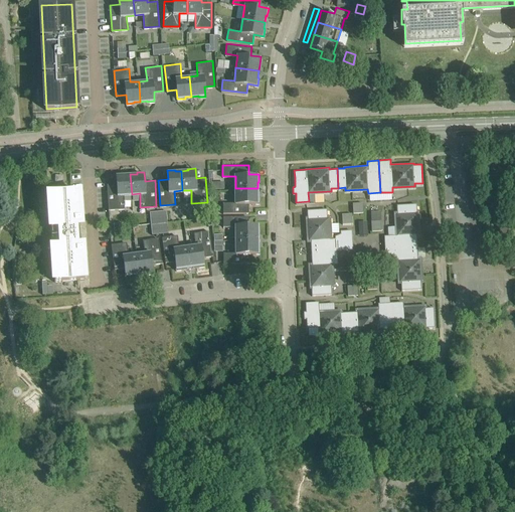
[(124,194),(132,194),(130,174),(124,174),(124,173),(116,174),(117,183),(107,183),(109,209),(124,208),(124,194)]
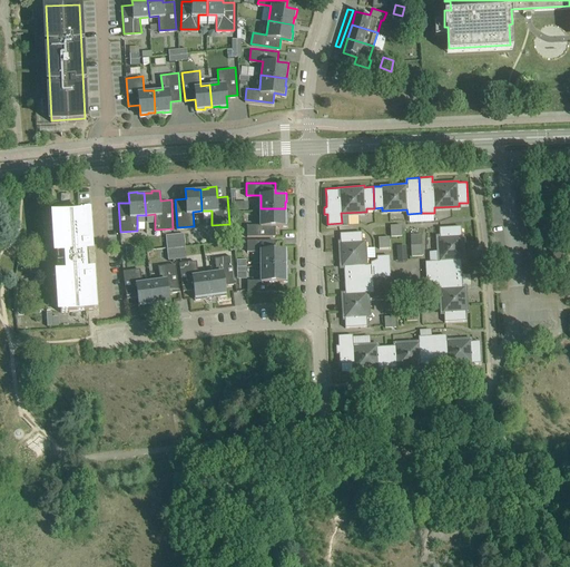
[(60,310),(94,308),(87,211),(53,213),(53,206),(41,206),(42,230),(55,228),(60,310)]
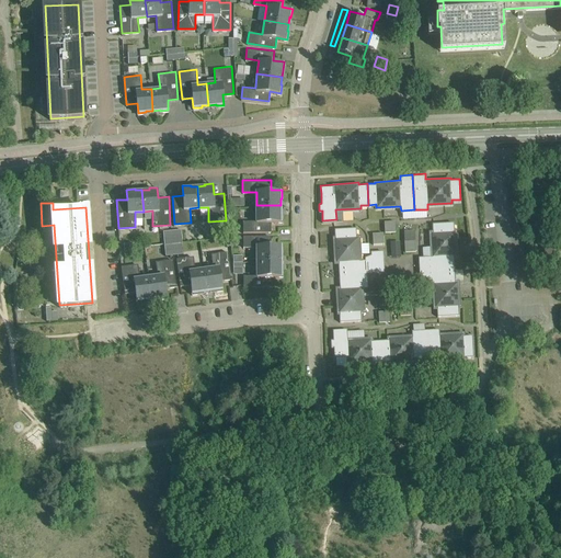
[(281,205),(256,205),(256,219),(243,219),(243,231),(271,230),(271,221),(282,220),(282,213),(281,213),(281,205)]
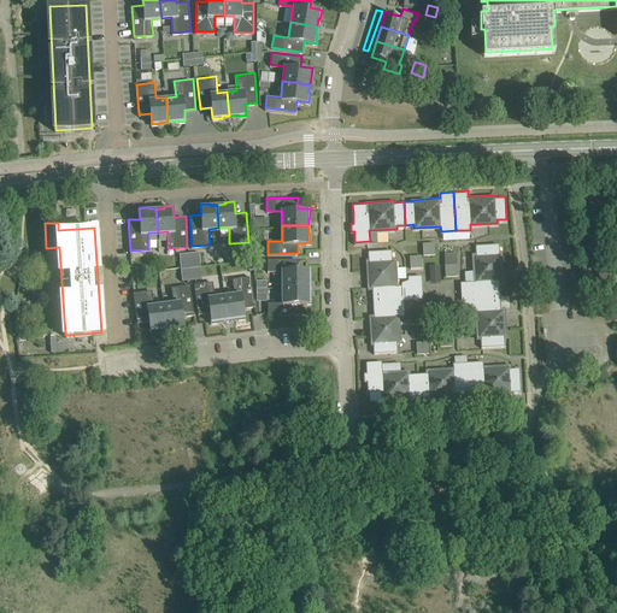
[(434,241),(423,241),(423,253),(435,253),(434,241)]
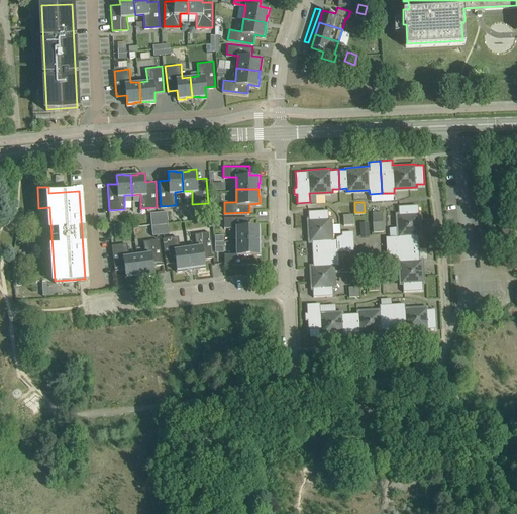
[(394,235),(394,247),(419,246),(418,236),(422,236),(421,210),(418,210),(418,204),(399,205),(399,212),(395,212),(397,235),(394,235)]
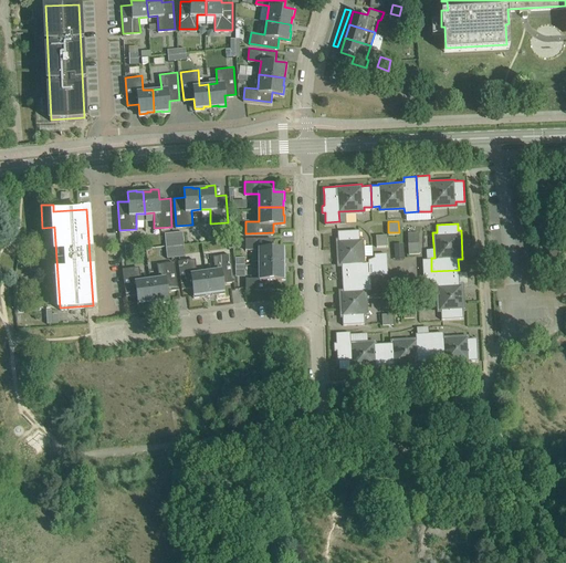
[(341,266),(342,277),(370,274),(388,273),(387,251),(374,252),(374,261),(366,261),(364,236),(359,236),(359,228),(338,230),(338,237),(335,238),(337,266),(341,266)]
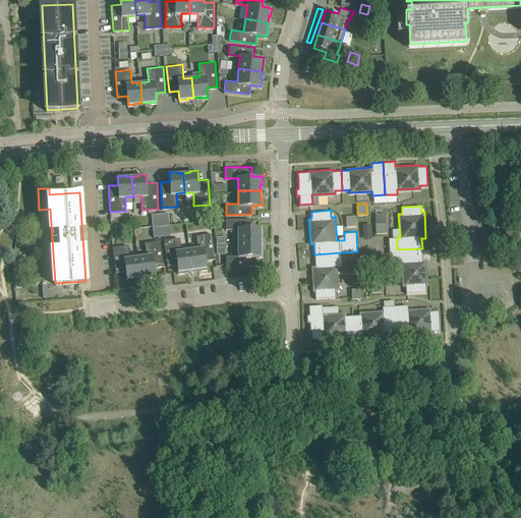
[(385,212),(374,213),(375,232),(386,232),(385,212)]
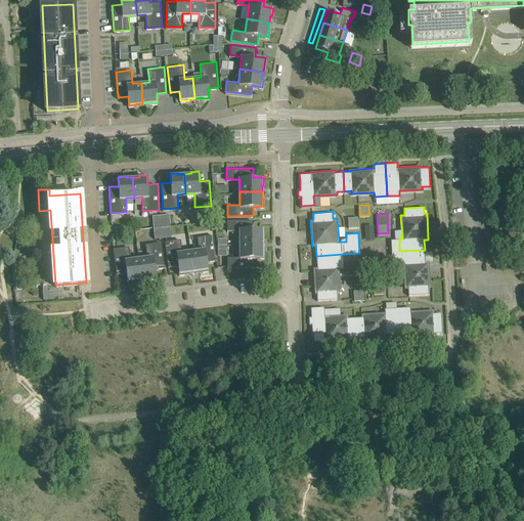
[(348,225),(359,224),(358,215),(348,215),(348,225)]
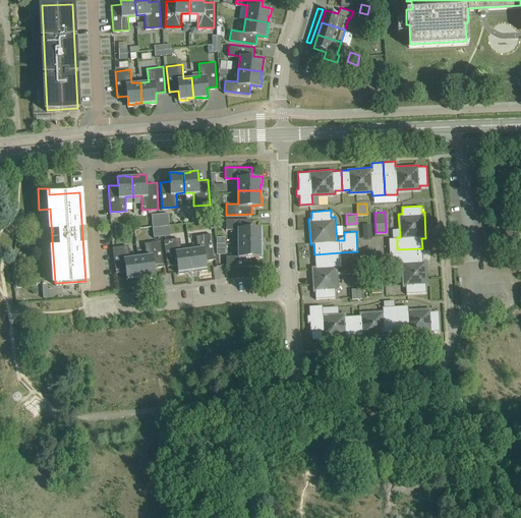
[(238,228),(238,241),(261,241),(261,235),(262,234),(262,227),(251,227),(251,218),(226,218),(226,228),(238,228)]
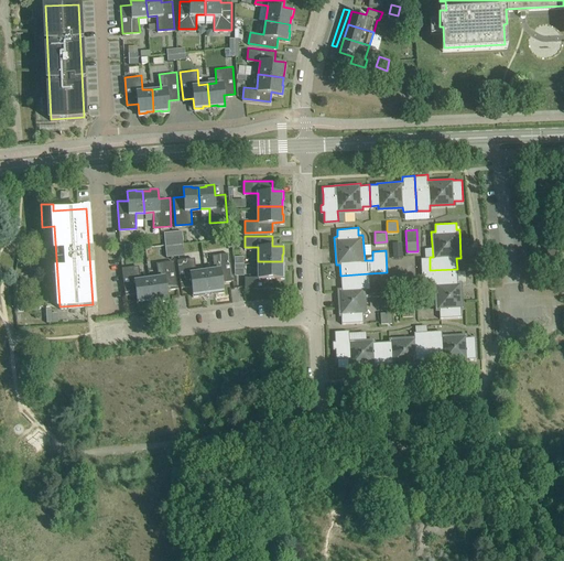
[(392,251),(402,251),(402,239),(392,239),(392,251)]
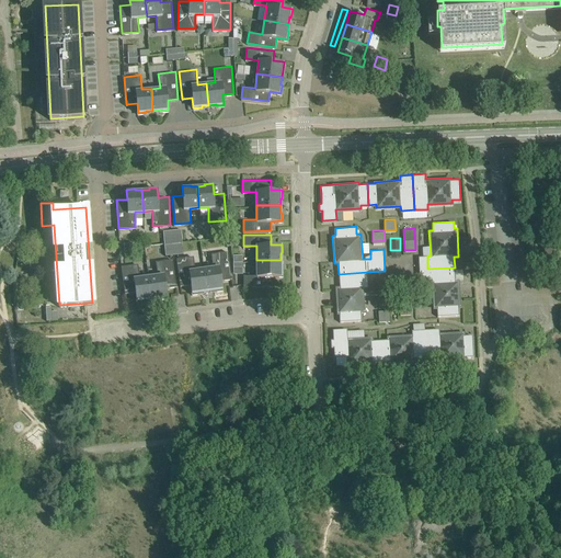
[(554,252),(553,240),(542,240),(544,253),(554,252)]
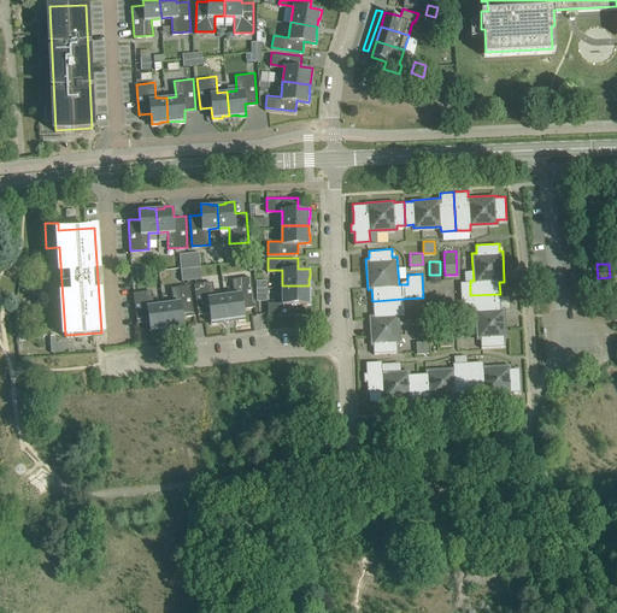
[(224,295),(228,318),(235,318),(235,319),(245,318),(244,307),(254,305),(251,275),(233,278),(234,294),(224,295)]
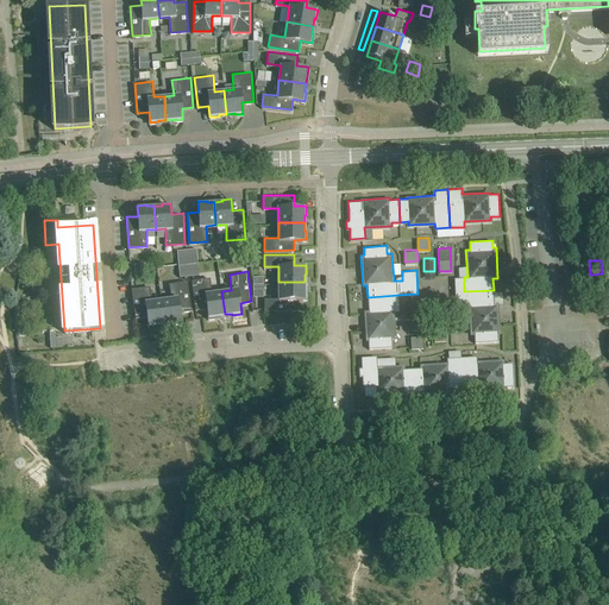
[(594,290),(604,289),(602,276),(592,278),(594,290)]
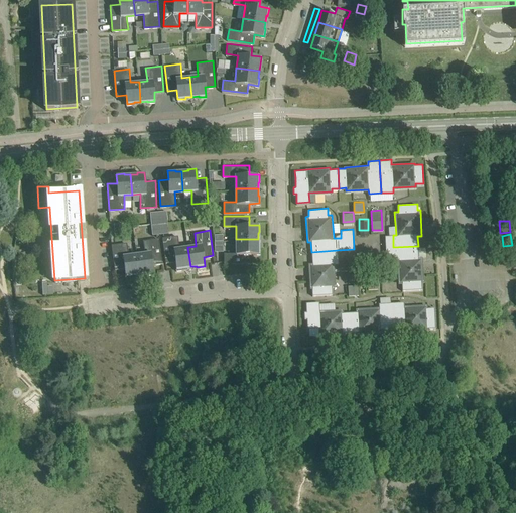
[(184,267),(190,266),(187,247),(179,248),(177,235),(162,237),(165,262),(175,260),(176,270),(184,268),(184,267)]
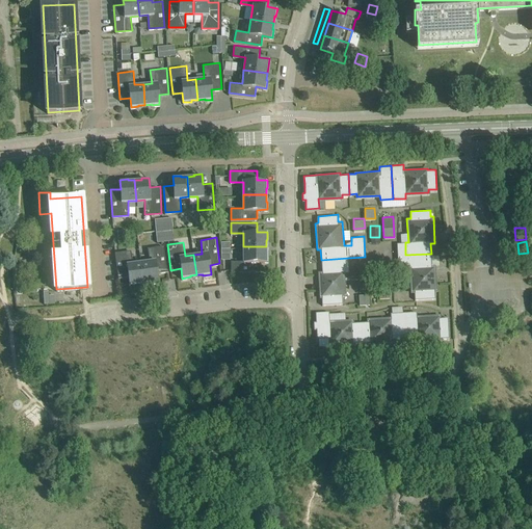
[(150,261),(141,262),(143,282),(151,282),(151,283),(158,282),(157,272),(167,270),(163,244),(148,246),(150,261)]
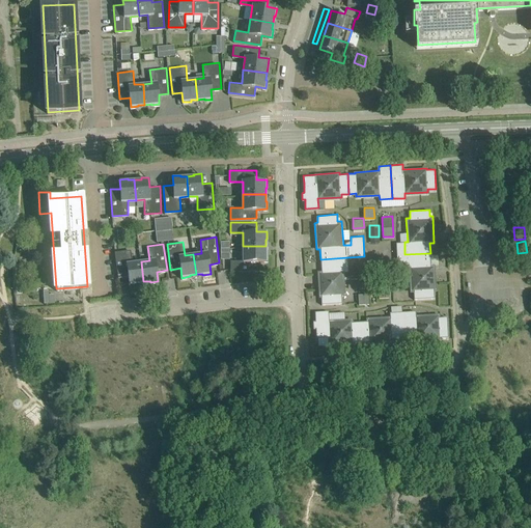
[(266,252),(266,246),(243,246),(243,259),(230,259),(230,270),(257,270),(257,260),(268,260),(268,252),(266,252)]
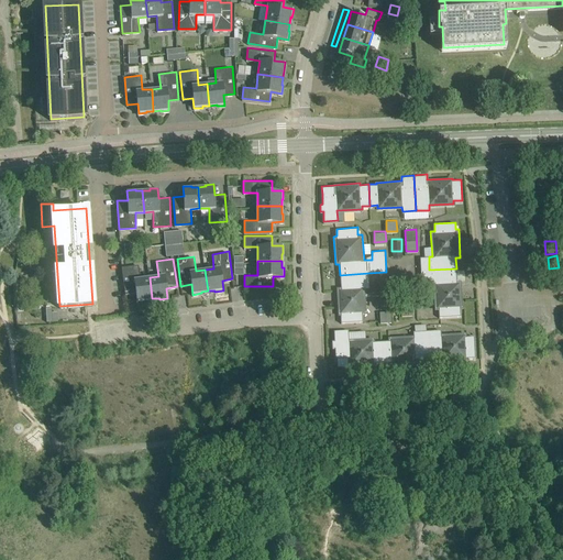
[(145,299),(152,298),(150,277),(141,278),(139,264),(121,266),(125,294),(135,292),(138,303),(145,302),(145,299)]
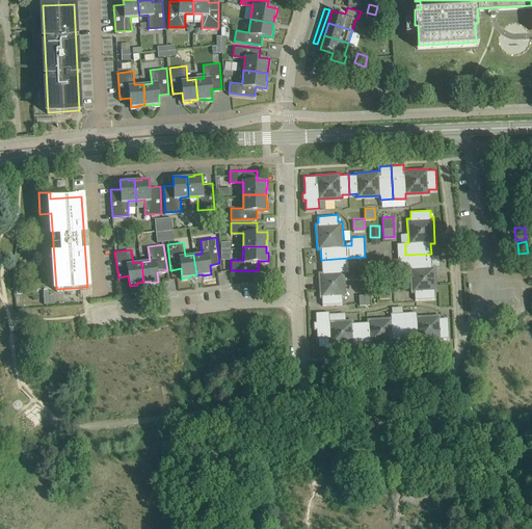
[(315,259),(314,250),(307,252),(307,259),(315,259)]
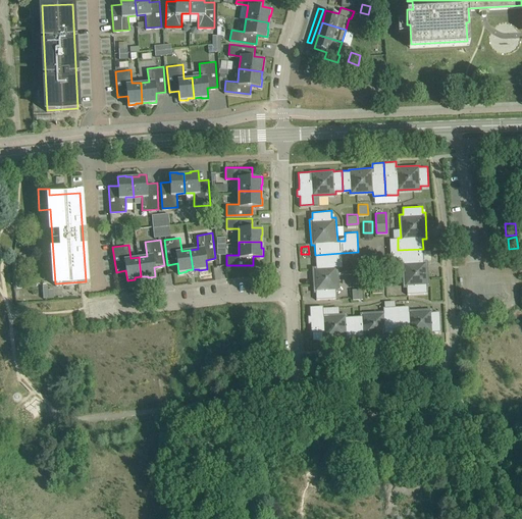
[(423,259),(423,249),(398,250),(399,263),(402,262),(404,287),(407,287),(408,293),(427,292),(426,284),(429,284),(427,259),(423,259)]
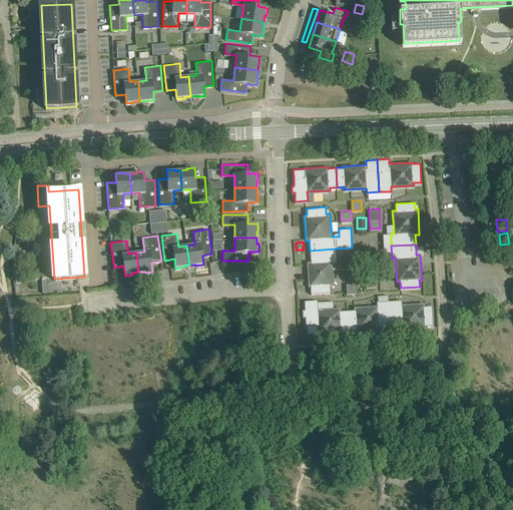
[(337,262),(336,248),(310,250),(311,261),(307,262),(309,287),(310,287),(311,294),(331,292),(330,286),(334,285),(332,262),(337,262)]
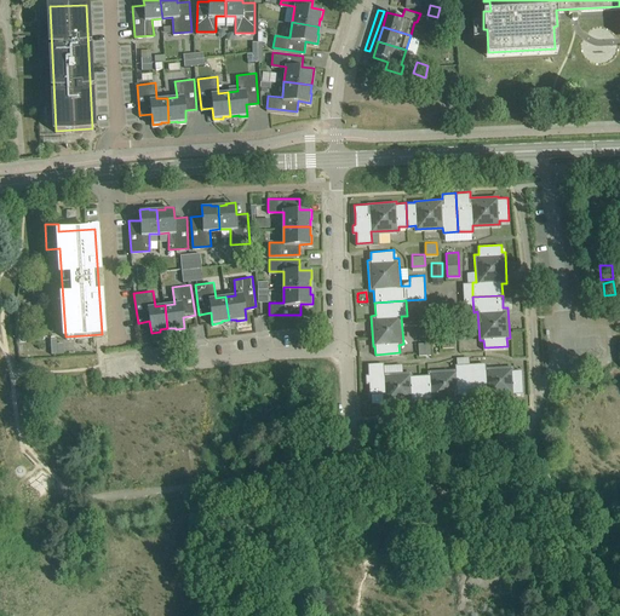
[(463,315),(464,330),(474,330),(472,314),(463,315)]
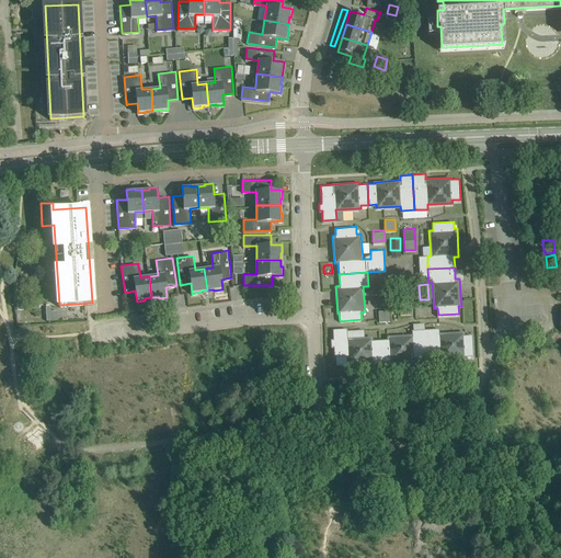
[(400,314),(411,314),(410,303),(399,303),(400,314)]
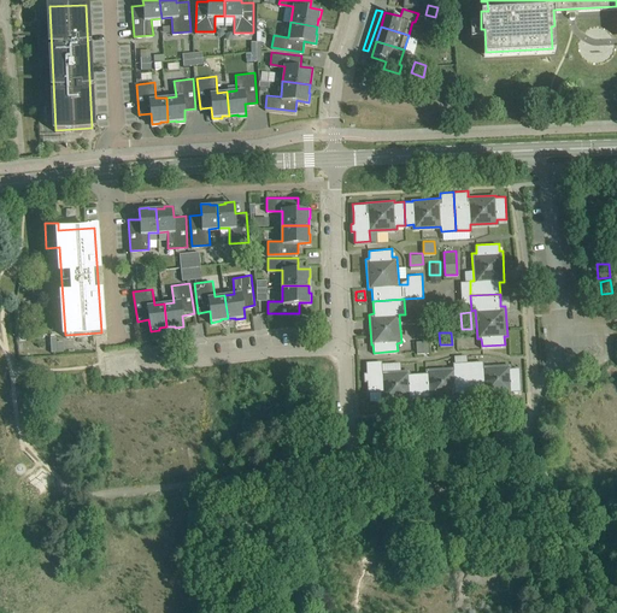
[(417,352),(428,351),(428,340),(416,340),(417,352)]
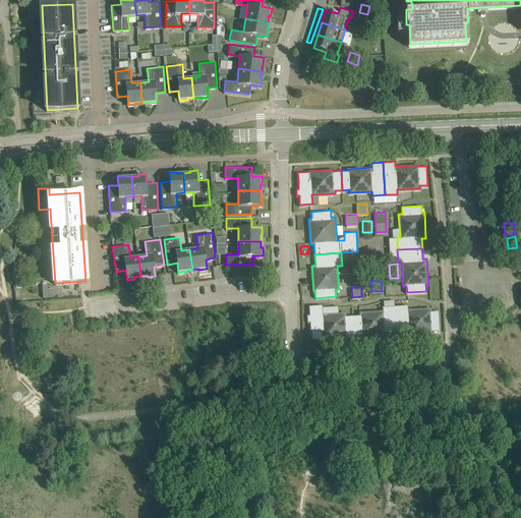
[(347,335),(354,335),(353,315),(347,315),(347,311),(323,313),(323,304),(309,305),(309,314),(307,314),(307,322),(310,321),(310,331),(322,330),(323,339),(348,337),(347,335)]
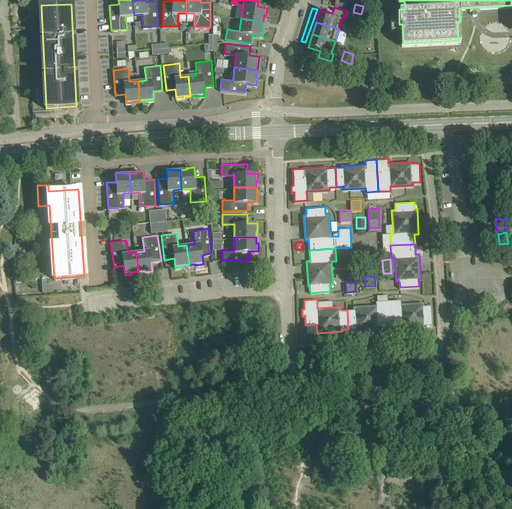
[(401,299),(389,300),(390,325),(400,324),(401,328),(426,327),(426,325),(433,324),(432,304),(424,305),(424,302),(401,303),(401,299)]
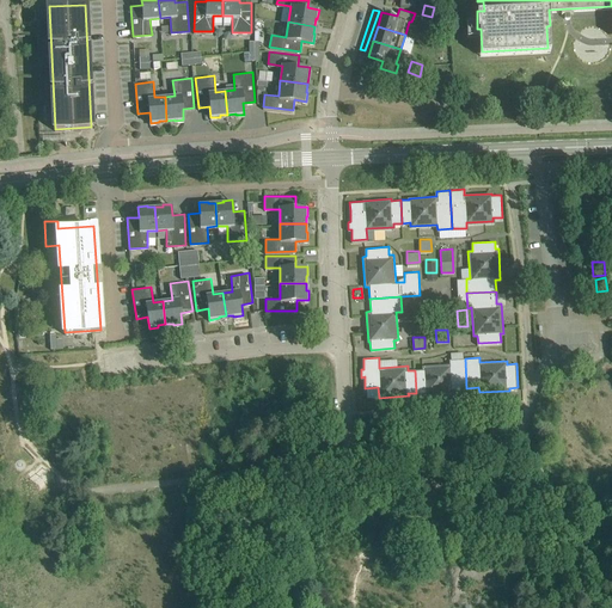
[(454,388),(466,388),(465,358),(450,358),(450,363),(422,366),(422,369),(415,370),(416,393),(423,392),(423,395),(454,394),(454,388)]
